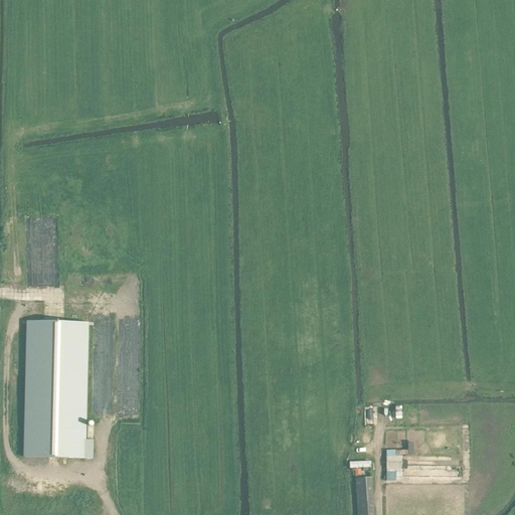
[(24,458),(83,459),(83,440),(87,322),(27,321),(24,458)]
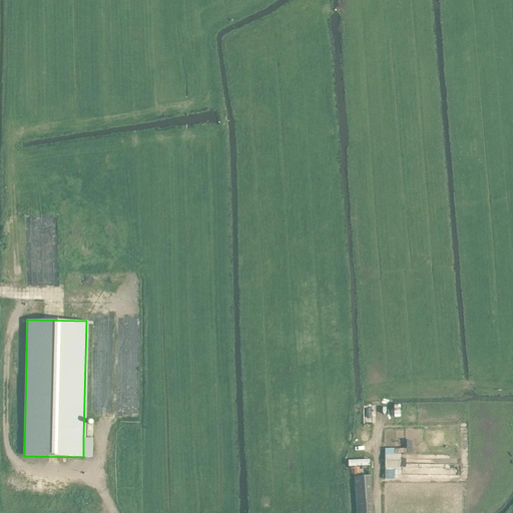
[(376,421),(376,404),(364,404),(365,421),(376,421)]
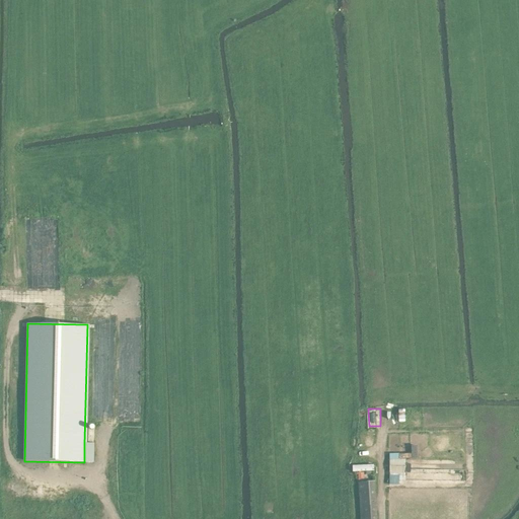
[(84,443),(84,462),(93,462),(93,443),(84,443)]
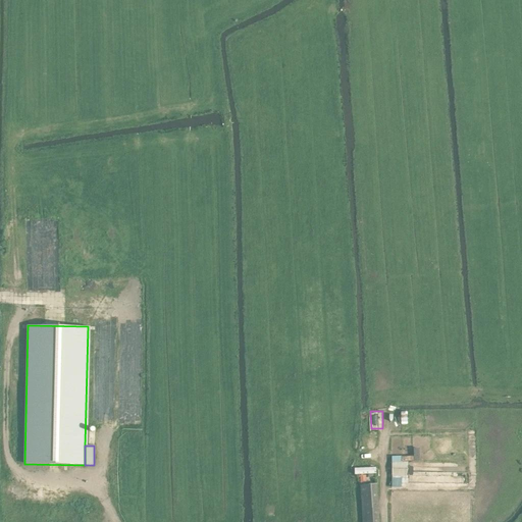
[(408,482),(408,476),(408,462),(392,462),(392,487),(401,487),(402,482),(408,482)]
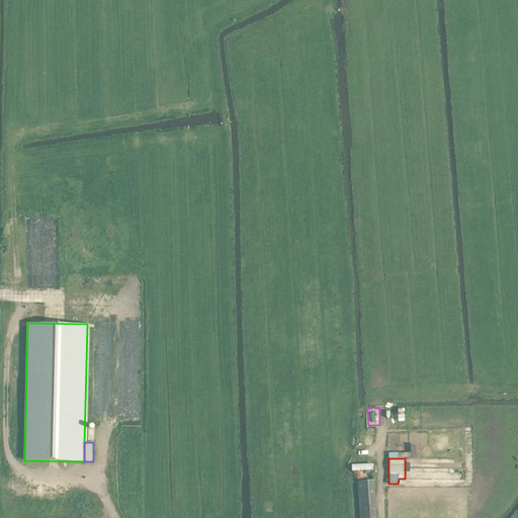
[(374,517),(372,481),(357,481),(359,517),(374,517)]
